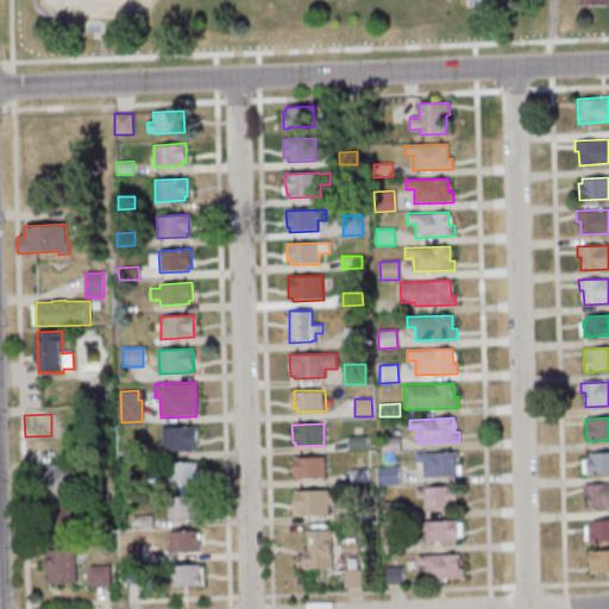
[(161,427),(198,426),(198,446),(193,447),(193,451),(162,452),(161,427)]
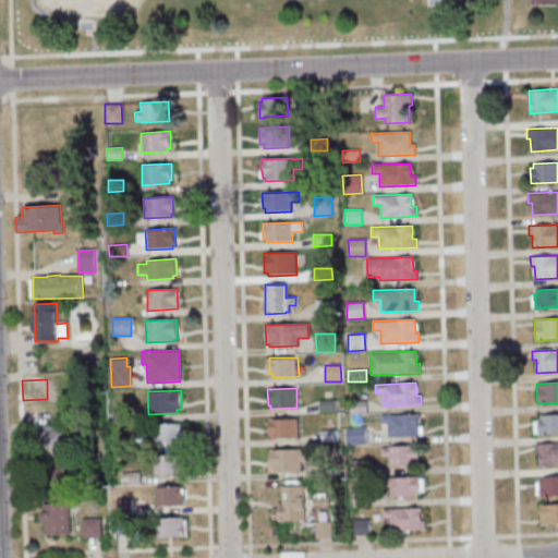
[(319,401),(319,412),(336,411),(335,400),(319,401)]
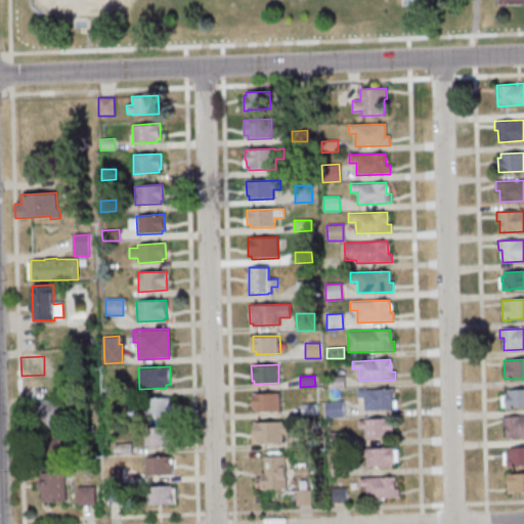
[(344,377),(344,388),(328,388),(328,377),(344,377)]
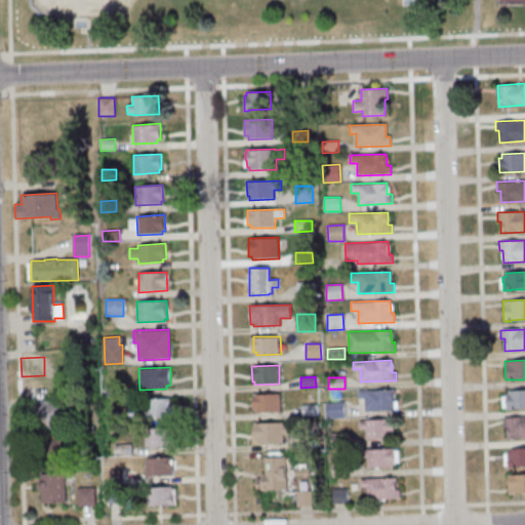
[(106,387),(106,397),(120,396),(120,386),(106,387)]
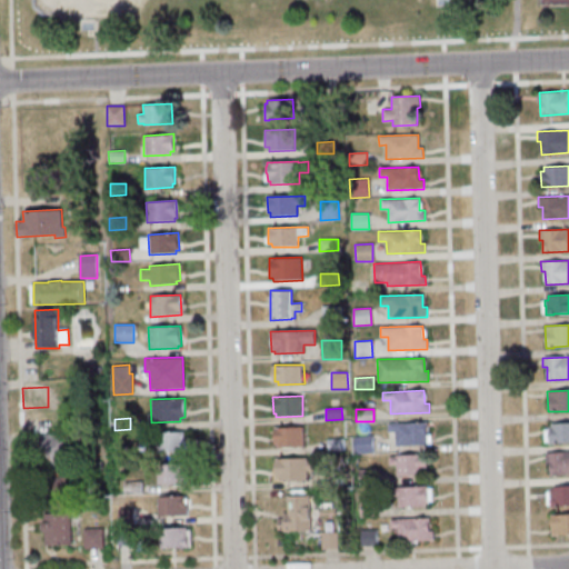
[(387,423),(427,422),(427,435),(430,435),(431,445),(396,446),(396,431),(388,431),(387,423)]
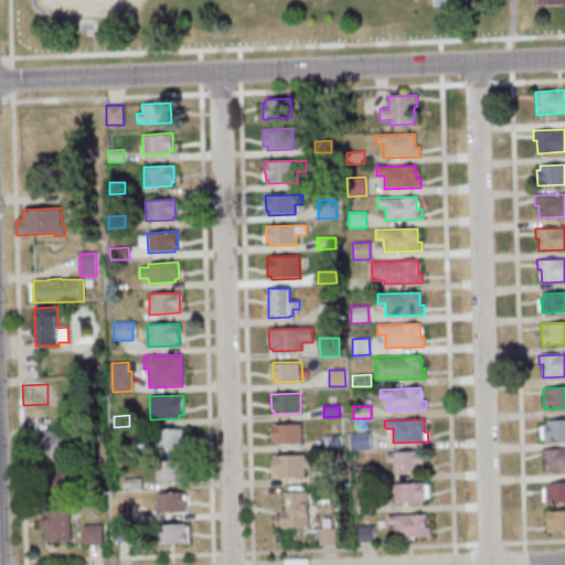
[(547,420),(564,419),(564,439),(550,440),(544,440),(544,425),(547,424),(547,420)]
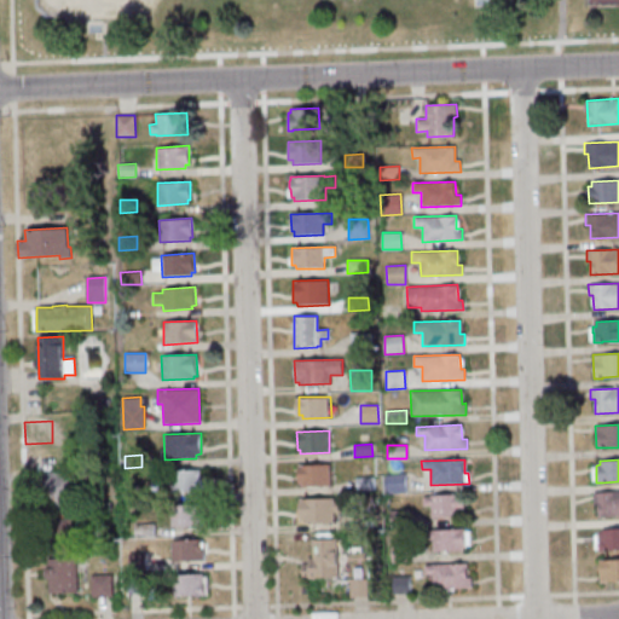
[(298,464),(330,463),(331,486),(302,487),(301,482),(298,484),(298,464)]
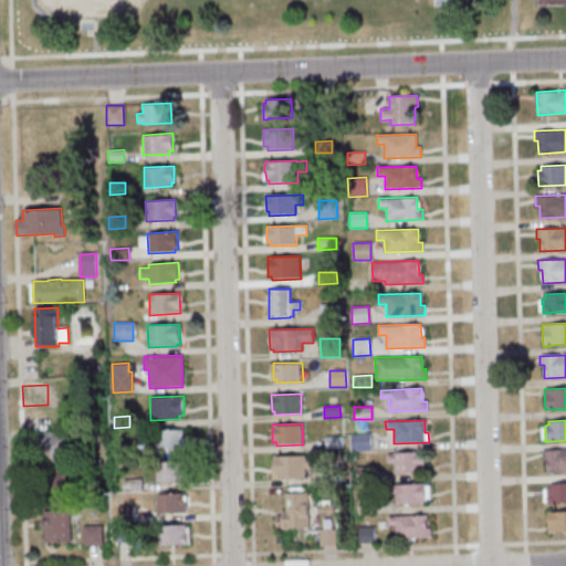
[(43,437),(39,437),(40,470),(66,469),(65,435),(59,436),(59,430),(43,431),(43,437)]
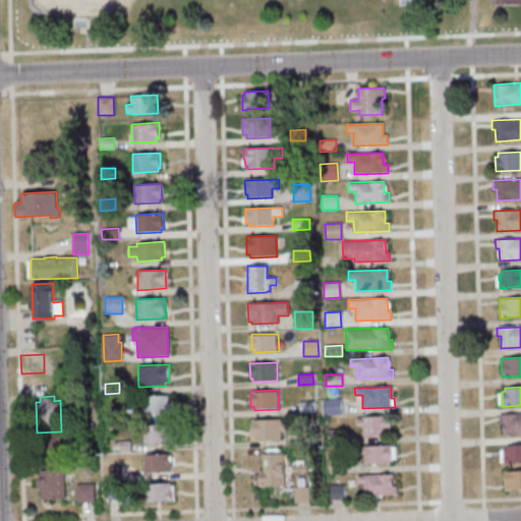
[(168,396),(168,402),(169,402),(169,413),(143,414),(142,397),(168,396)]
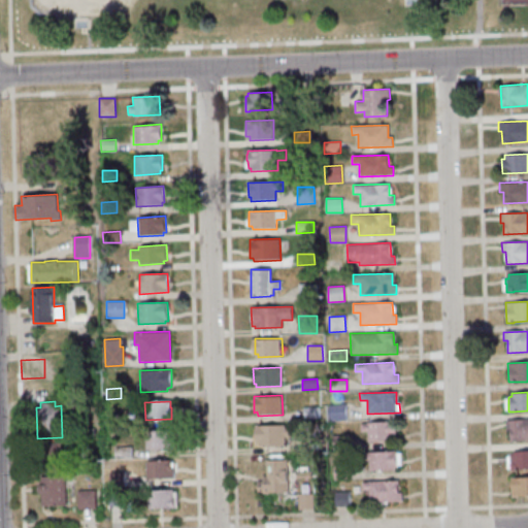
[(345,404),(347,420),(329,421),(328,405),(345,404)]
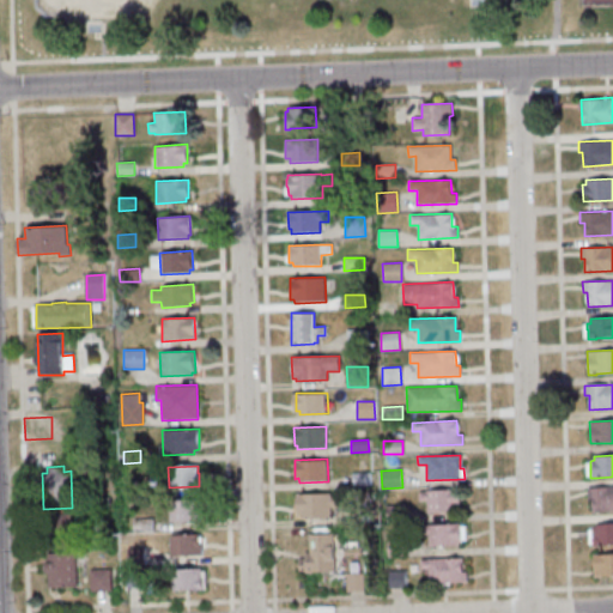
[(352,473),(352,485),(370,485),(370,473),(352,473)]
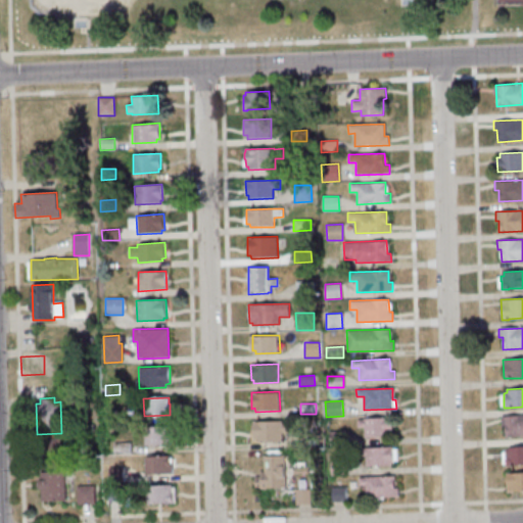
[(501,416),(522,415),(522,435),(513,436),(513,437),(506,437),(505,425),(501,425),(501,416)]
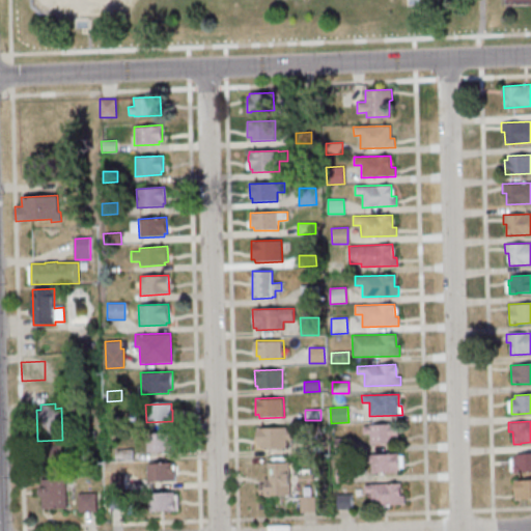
[(362,426),(369,426),(369,424),(397,424),(398,443),(370,444),(370,435),(362,435),(362,426)]
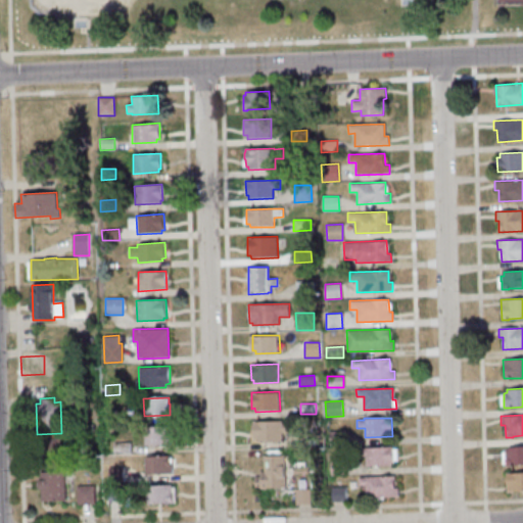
[(252,421),(281,420),(281,424),(288,423),(288,433),(282,433),(282,441),(259,441),(259,442),(256,442),(256,439),(253,439),(252,432),(251,430),(251,425),(252,424),(252,421)]
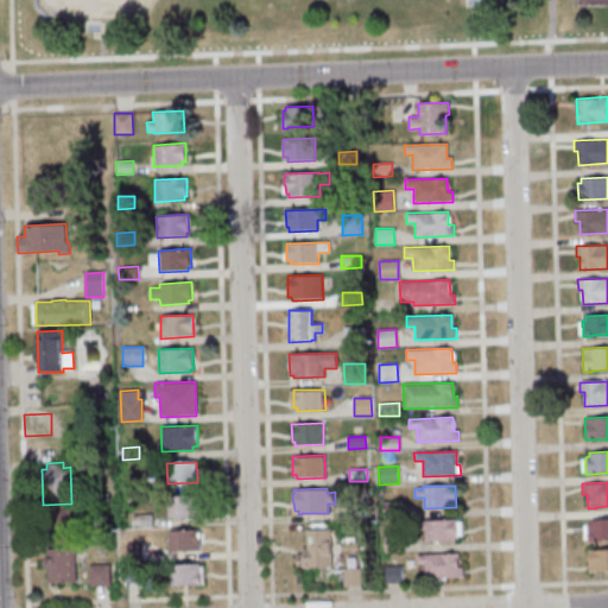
[(168,496),(197,495),(198,517),(168,518),(168,496)]
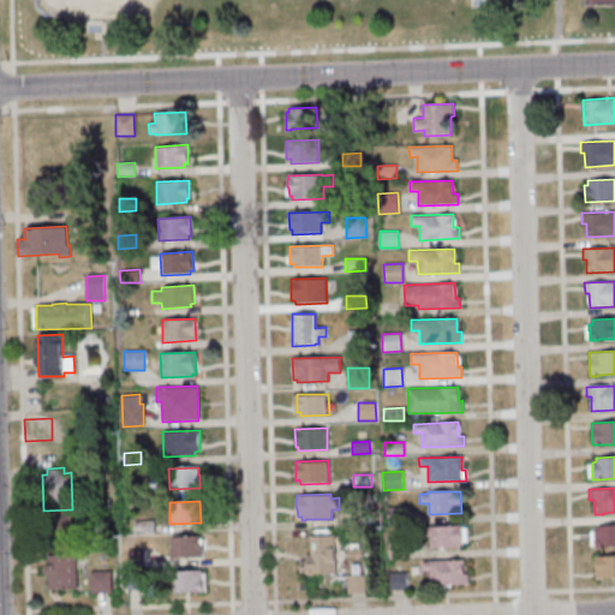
[(387,524),(387,507),(405,507),(405,523),(387,524)]
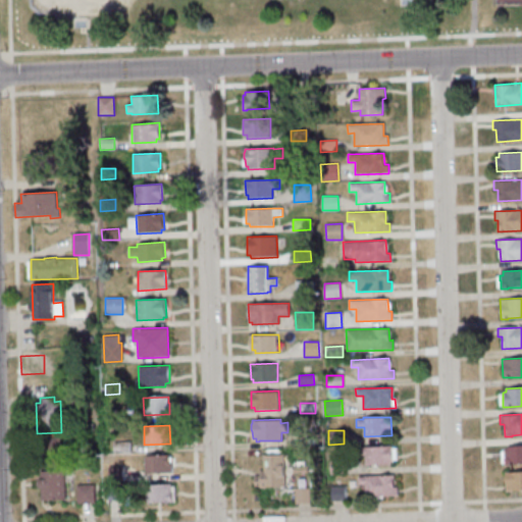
[(38,437),(60,436),(62,466),(39,467),(38,437)]
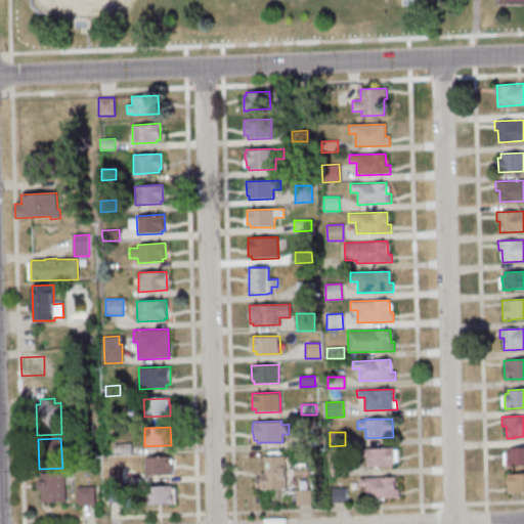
[(308,439),(308,447),(317,446),(317,439),(308,439)]
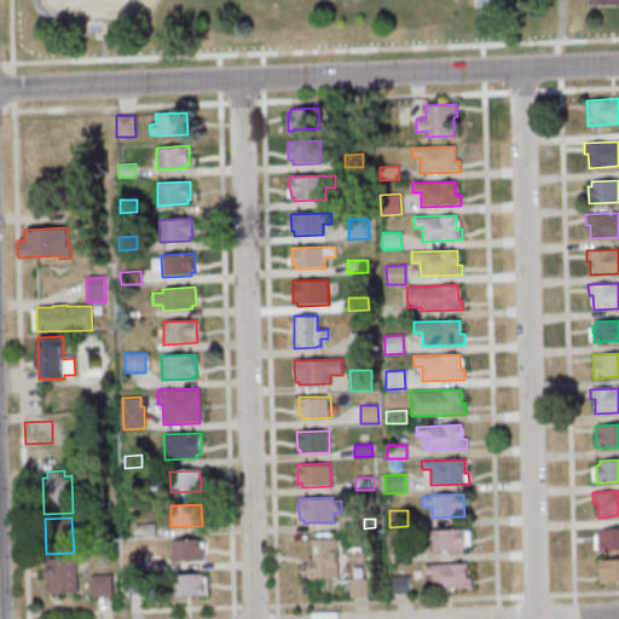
[(431,530),(464,528),(464,531),(469,531),(469,545),(466,545),(466,548),(462,548),(463,550),(432,551),(432,541),(424,541),(424,532),(431,532),(431,530)]
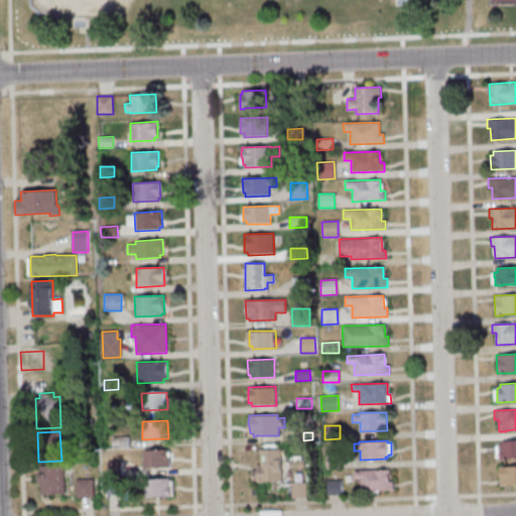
[(500,441),(515,440),(515,459),(499,460),(499,452),(498,452),(498,443),(500,443),(500,441)]
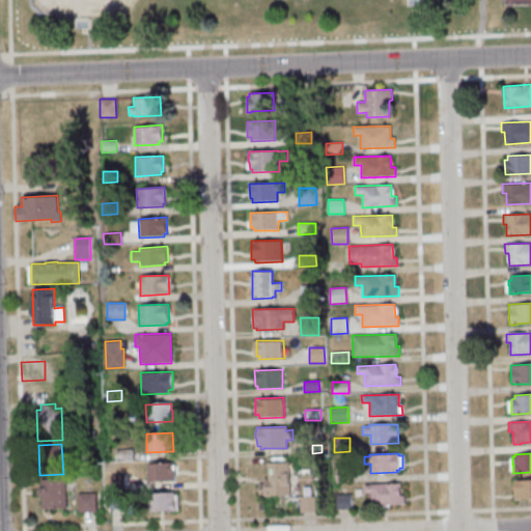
[(267,463),(287,462),(288,495),(258,496),(258,484),(264,484),(263,479),(268,479),(267,463)]
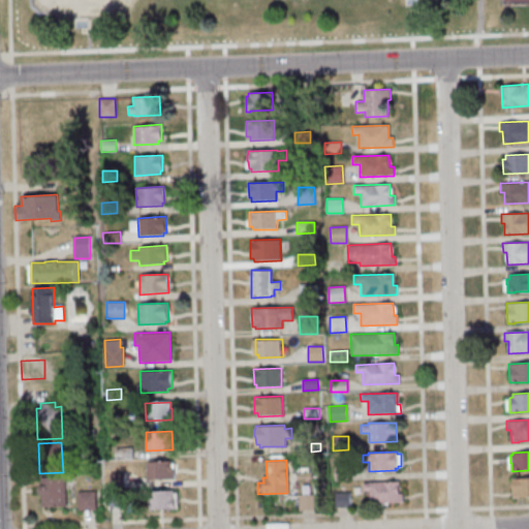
[(146,462),(172,461),(172,470),(174,470),(174,479),(147,480),(146,462)]
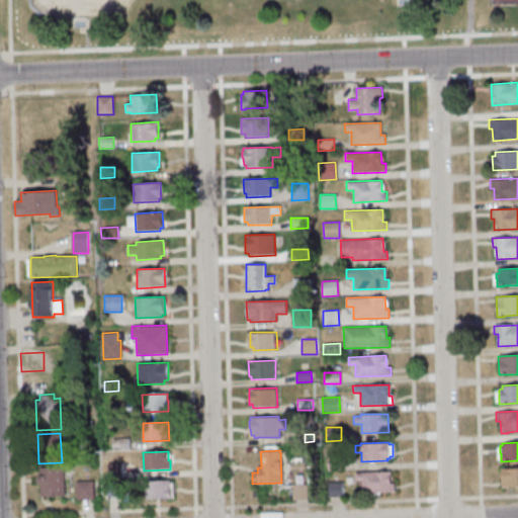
[(121,462),(121,478),(107,478),(107,462),(121,462)]
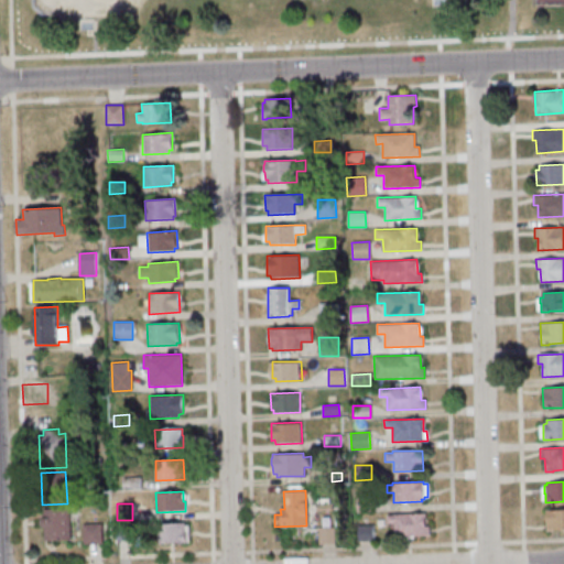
[(42,509),(68,508),(71,540),(44,541),(43,525),(39,525),(39,519),(42,519),(42,509)]
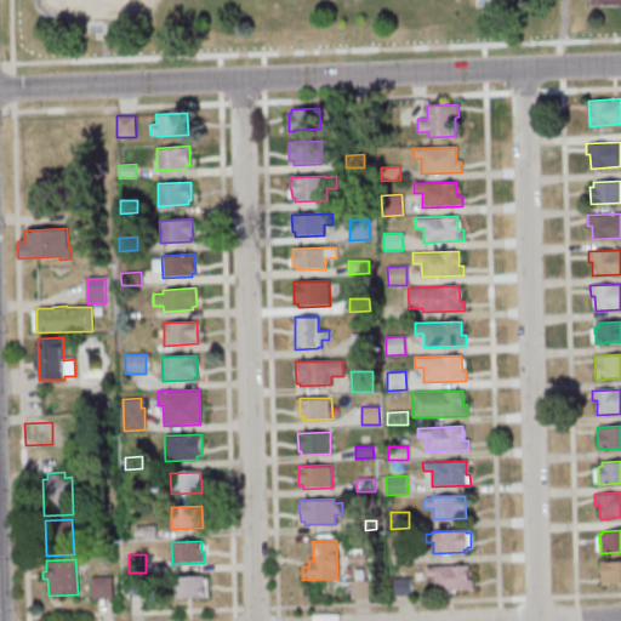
[(600,562),(602,576),(600,576),(600,585),(609,585),(620,584),(620,560),(609,562),(609,560),(607,560),(607,562),(600,562)]
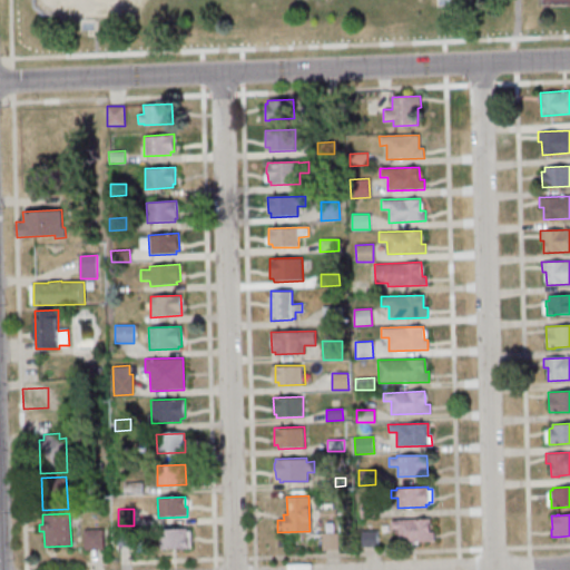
[(390,520),(396,520),(429,519),(429,532),(433,532),(433,541),(397,541),(397,529),(390,529),(390,520)]
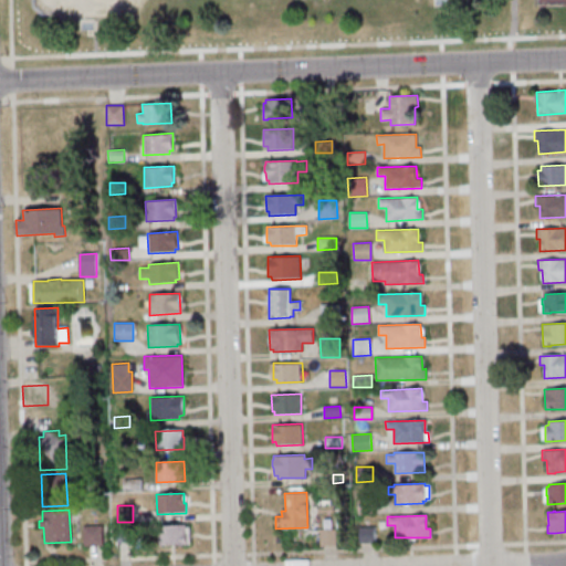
[(82,526),(83,546),(102,545),(101,525),(82,526)]
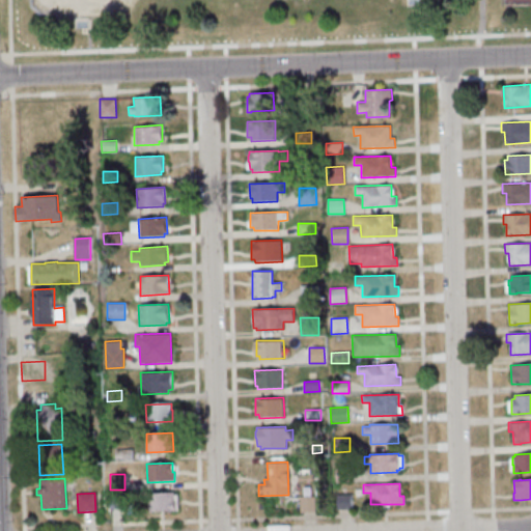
[(109,494),(109,509),(126,509),(126,493),(109,494)]
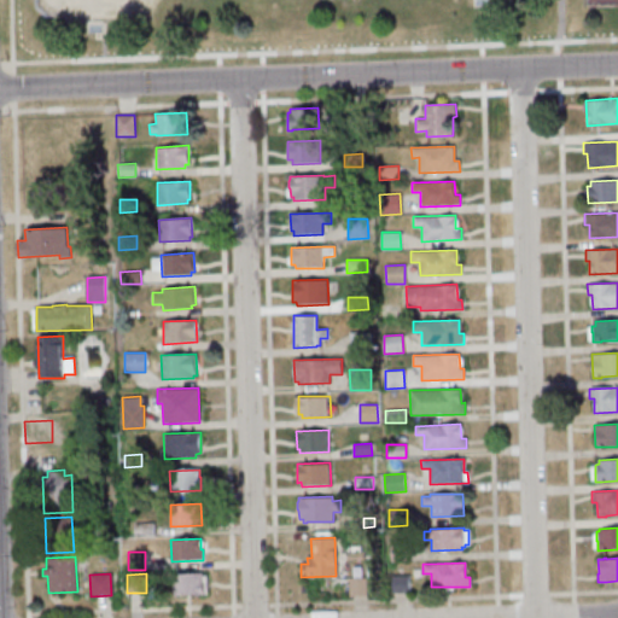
[(172,575),(173,595),(204,595),(204,582),(202,582),(202,573),(172,575)]
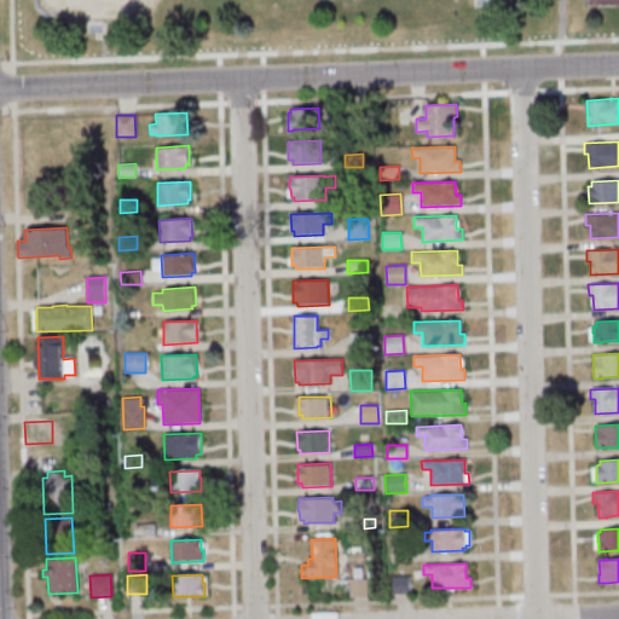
[(409,577),(409,594),(393,594),(392,577),(409,577)]
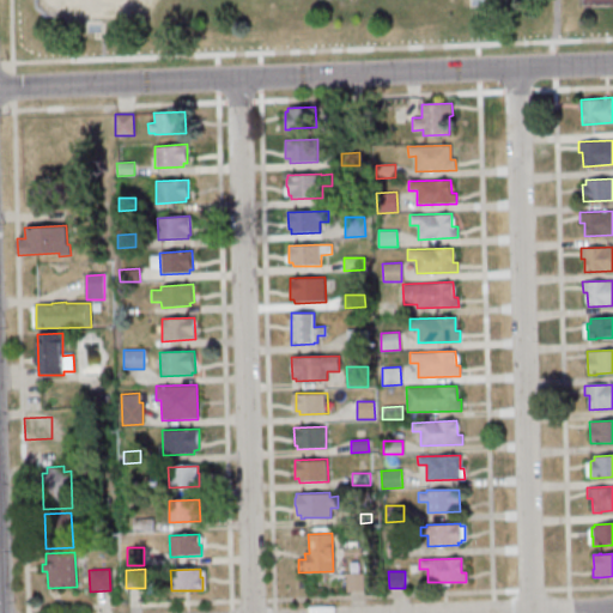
[(345,574),(346,592),(364,592),(363,574),(345,574)]
